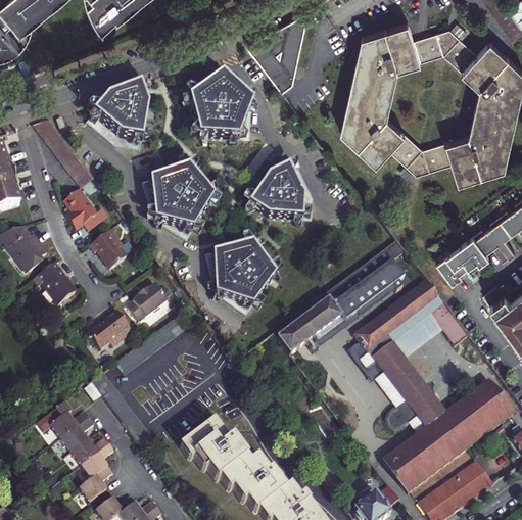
[(0,0),(0,51),(0,52),(14,47),(20,43),(7,27),(13,21),(2,0),(0,0)]
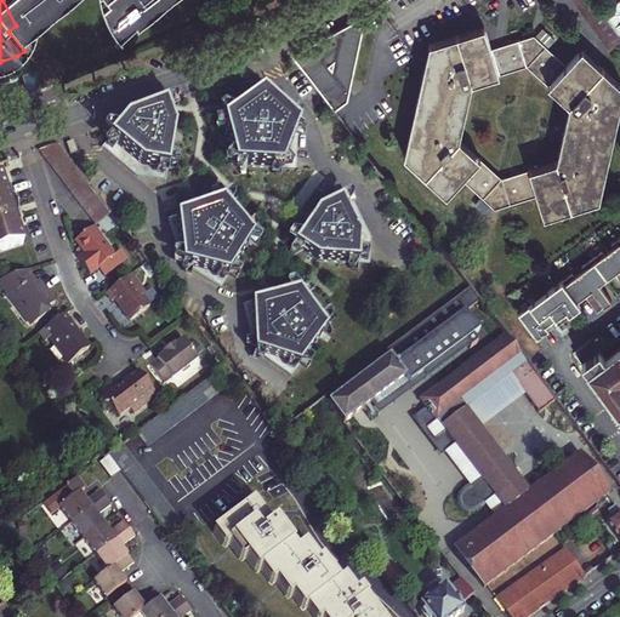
[(40,27),(50,20),(46,16),(63,1),(66,5),(72,0),(111,0),(106,4),(111,16),(121,34),(138,20),(147,12),(149,16),(164,4),(161,1),(163,0),(3,0),(16,26),(22,35),(23,35),(33,27),(38,34),(40,27)]
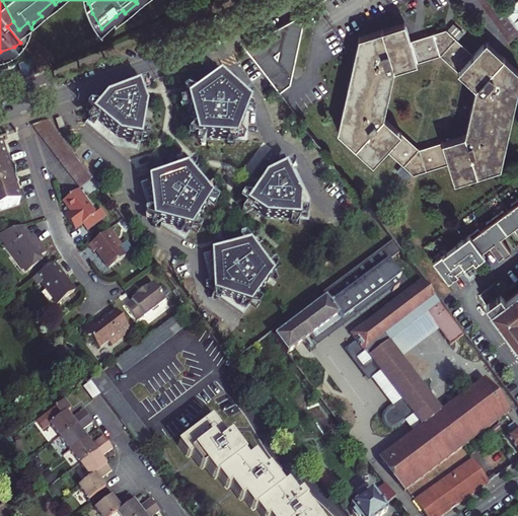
[(482,0),(510,38),(517,31),(517,24),(513,18),(508,12),(499,0),(482,0)]
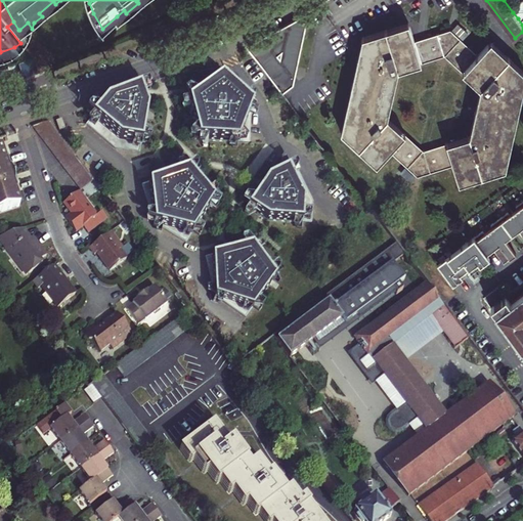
[(39,13),(42,16),(55,4),(53,1),(39,13)]
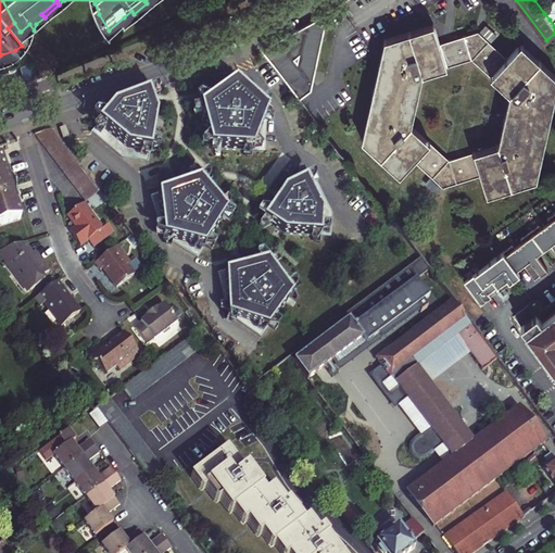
[(554,5),(544,13),(550,20),(554,16),(554,5)]
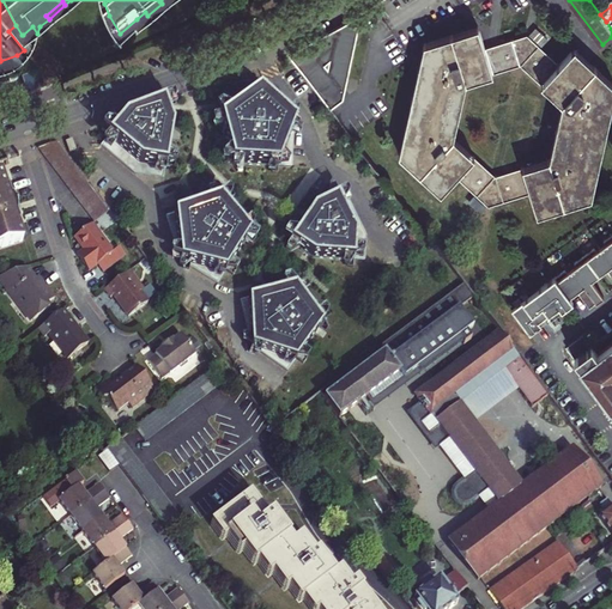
[(358,11),(289,49),(292,54),(331,105),(344,96),(361,14),(358,11)]
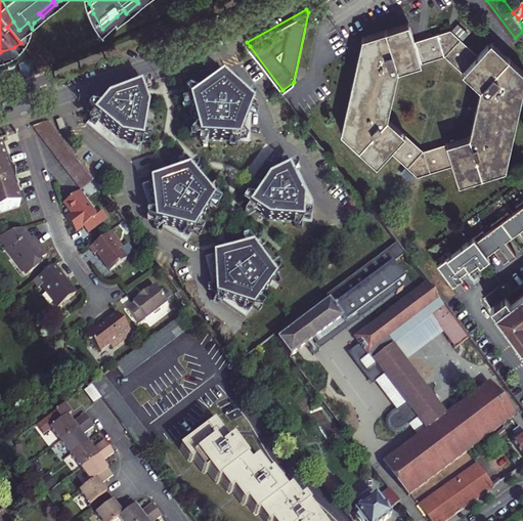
[(124,10),(117,16),(119,18),(126,13),(124,10)]
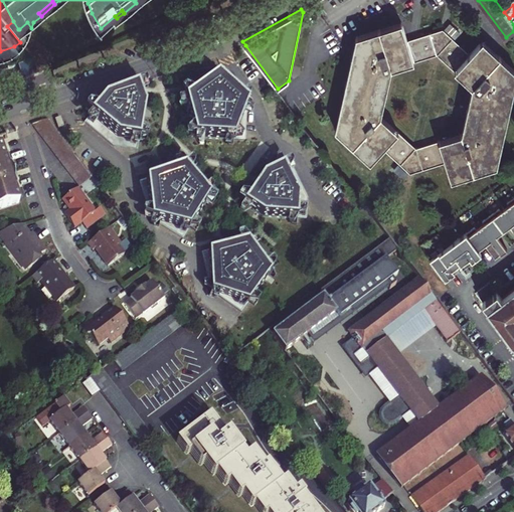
[(371,159),(373,156),(340,125),(360,35),(403,22),(402,19),(357,32),(336,126),(371,159)]
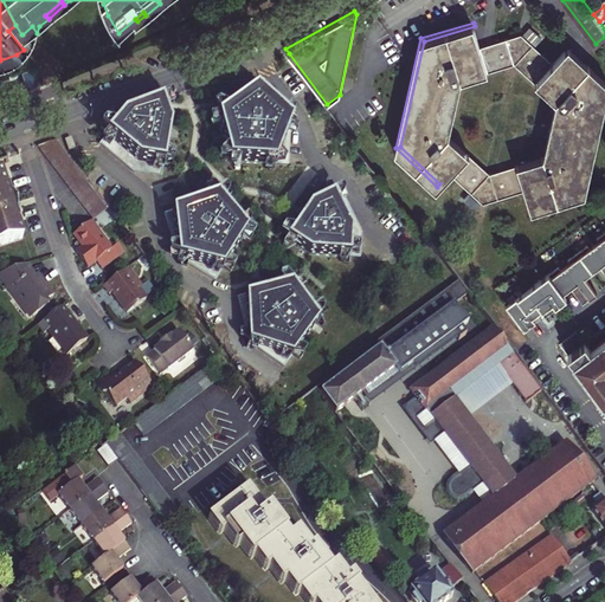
[(529,24),(523,30),(533,38),(539,31),(529,24)]
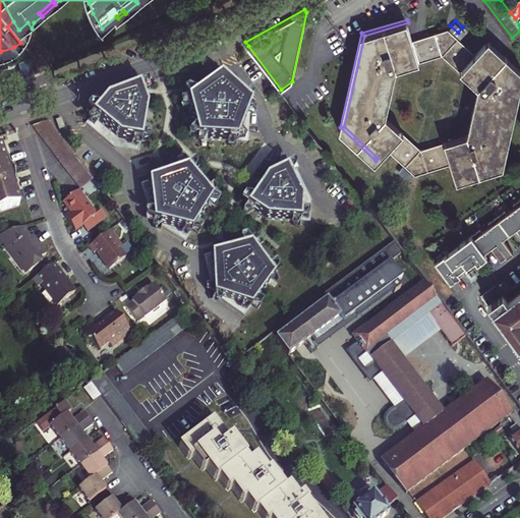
[(27,22),(19,30),(21,32),(26,29),(31,32),(32,29),(27,22)]
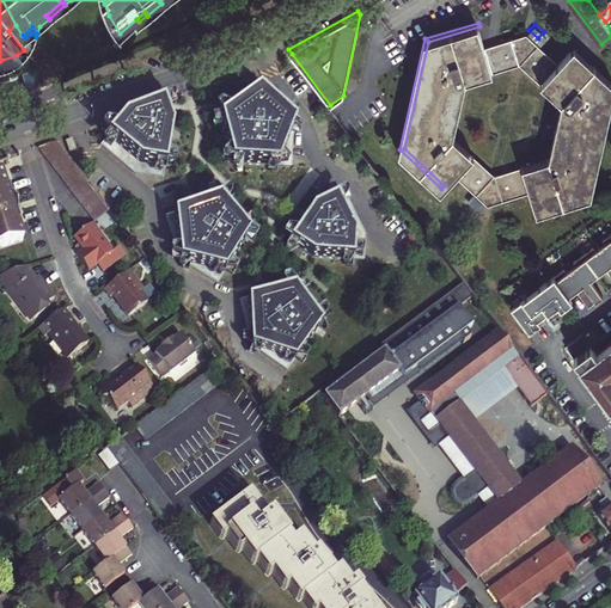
[(492,65),(486,43),(480,26),(428,42),(404,148),(444,185),(456,172),(460,166),(470,174),(480,164),(451,136),(464,73),(492,65)]
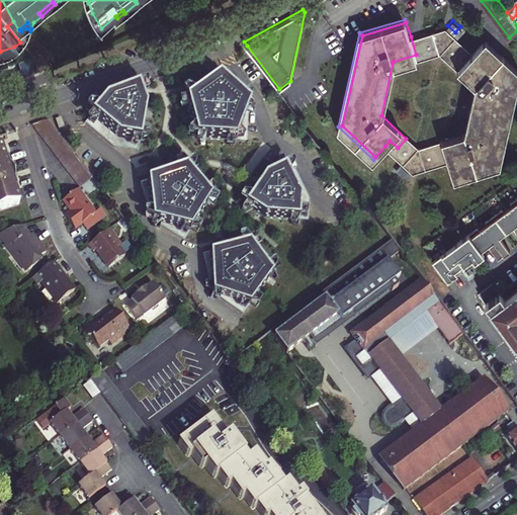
[(446,25),(411,36),(416,55),(418,59),(440,52),(474,83),(462,132),(442,138),(443,142),(465,135),(478,81),(460,65),(474,52),(446,25)]
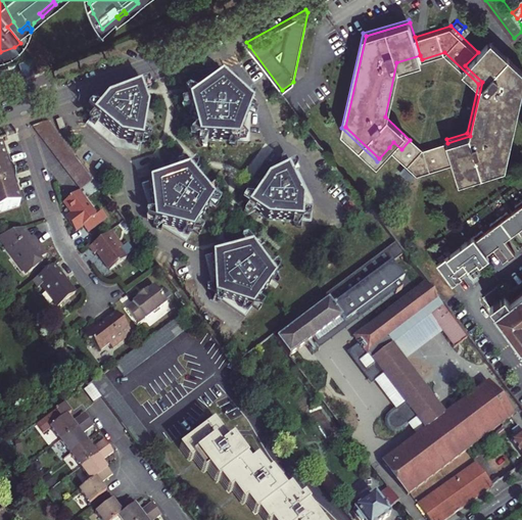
[(521,66),(491,38),(488,41),(521,71),(521,76),(502,163),(458,177),(459,180),(505,166),(521,90),(521,66)]
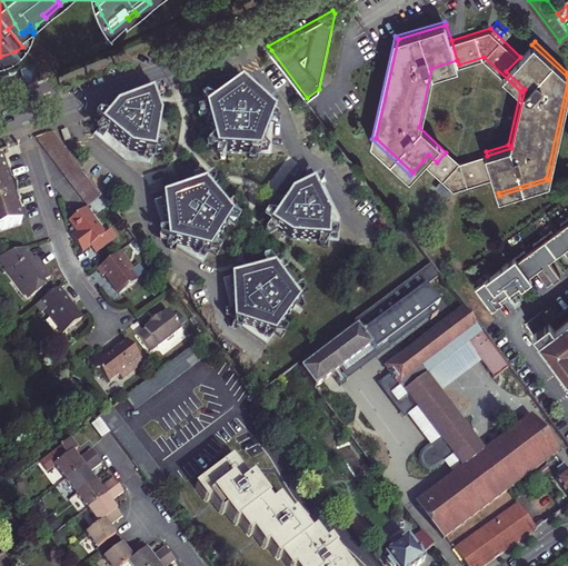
[(567,77),(531,45),(520,57),(506,71),(525,89),(511,148),(487,156),(494,177),(498,192),(546,178),(567,82),(567,77)]
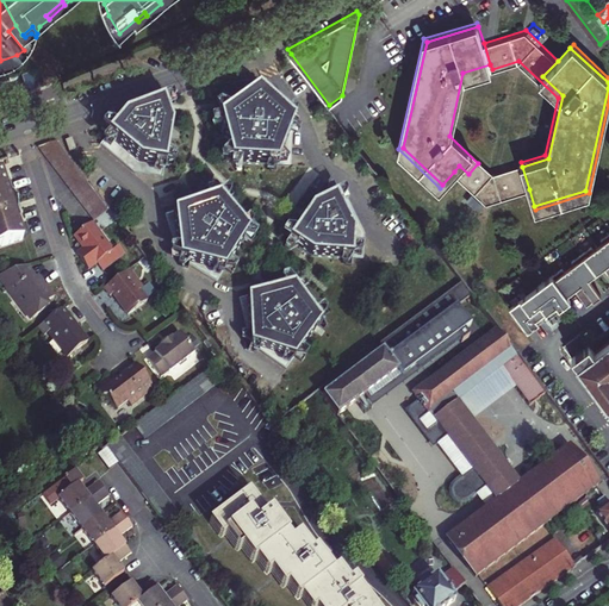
[(492,69),(490,64),(463,73),(449,136),(478,163),(468,174),(459,166),(454,172),(486,201),(529,189),(522,167),(521,162),(493,170),(454,133),(467,76),(492,69)]
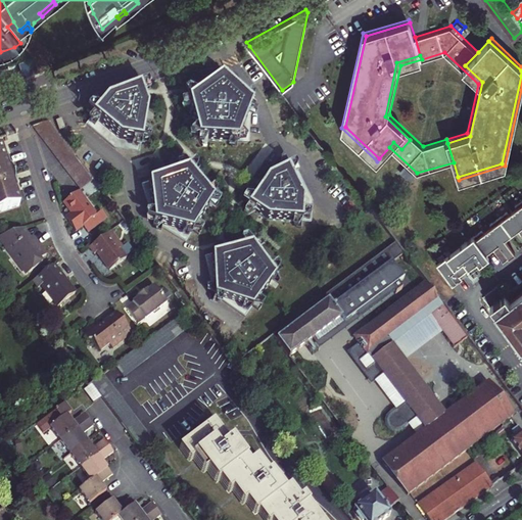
[(38,74),(33,58),(26,61),(31,76),(38,74)]
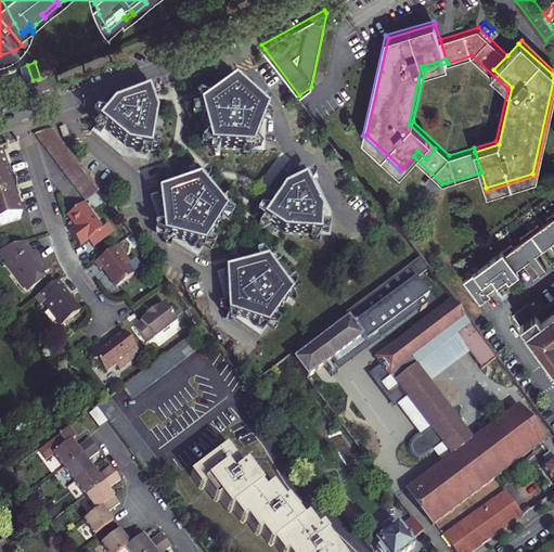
[(33,80),(27,65),(17,68),(24,85),(33,80)]
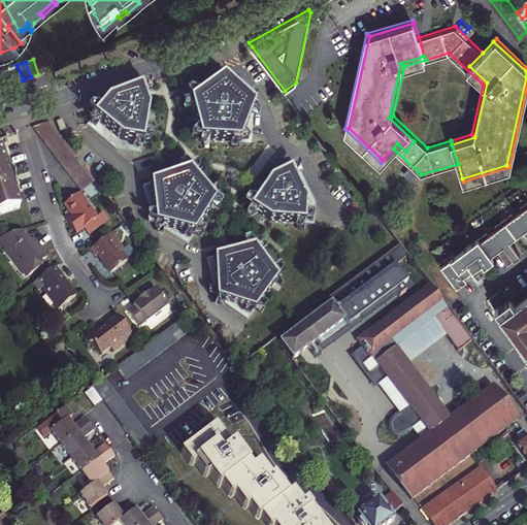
[(230,70),(190,100),(200,138),(253,141),(254,103),(230,70)]
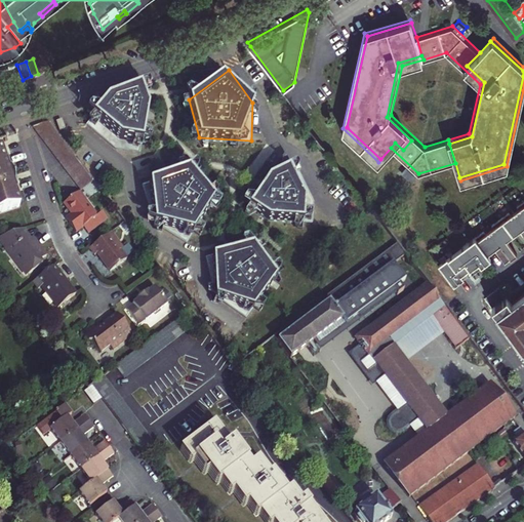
[(140,85),(108,97),(87,122),(116,147),(142,151),(149,107),(140,85)]
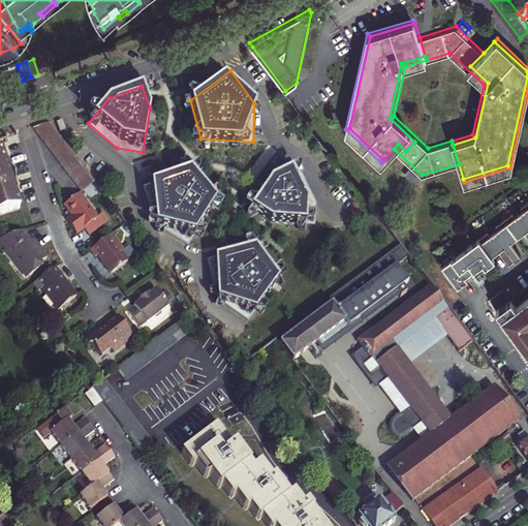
[(58,120),(61,129),(66,127),(63,118),(58,120)]
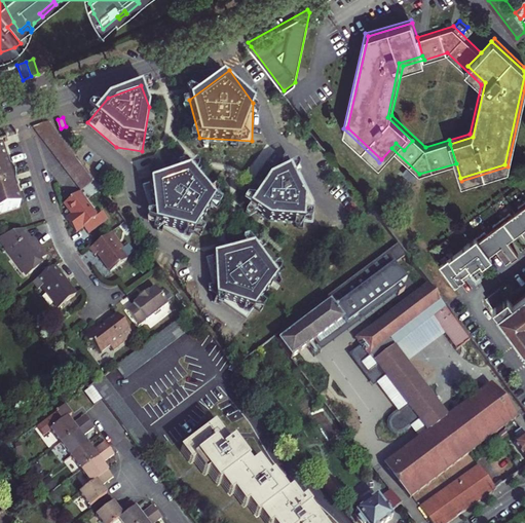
[(36,127),(81,188),(95,179),(70,145),(50,119),(35,124),(36,127)]
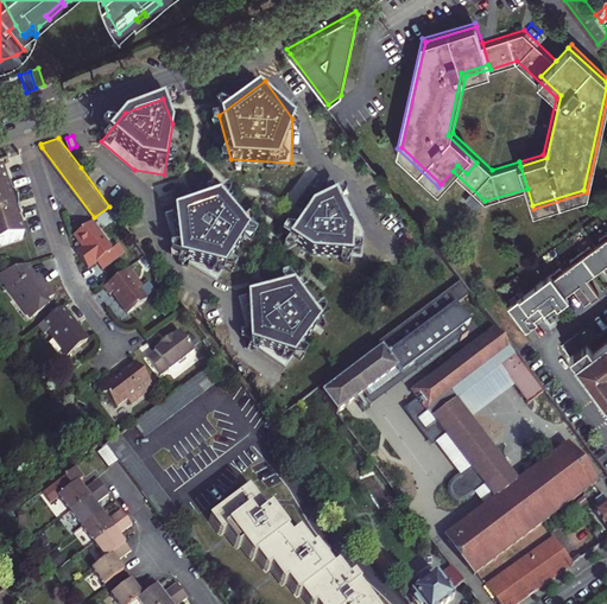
[(0,167),(0,242),(23,235),(18,220),(20,218),(7,183),(5,183),(0,167)]
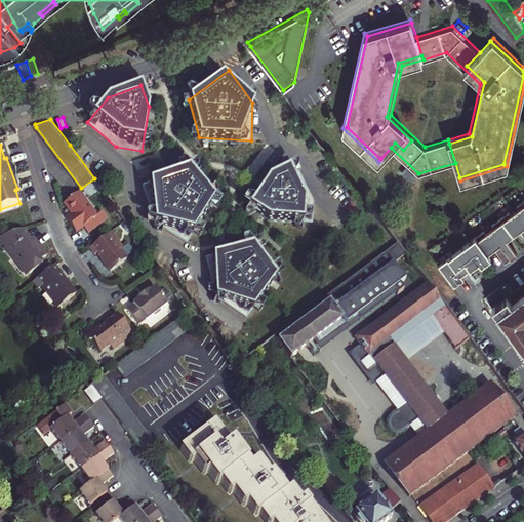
[(313,221),(314,199),(295,162),(269,175),(249,205),(268,217),(313,221)]
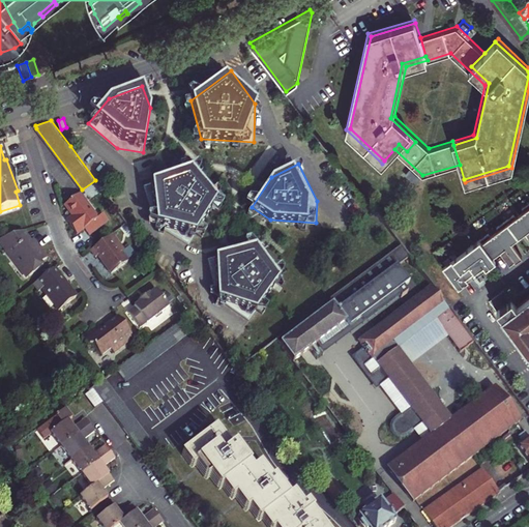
[(145,182),(156,222),(188,242),(217,199),(193,168),(145,182)]
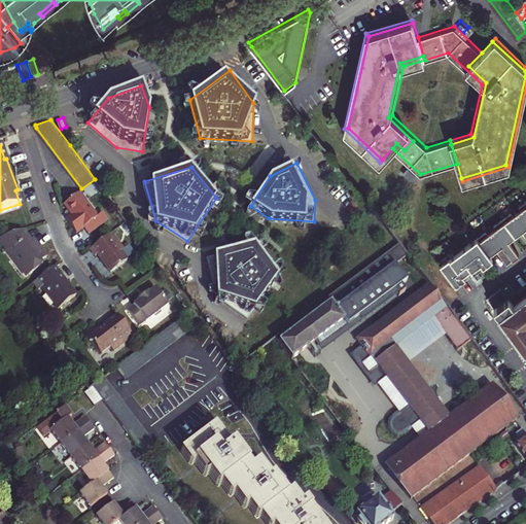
[(97,214),(79,190),(71,196),(64,202),(72,213),(75,216),(69,221),(76,231),(83,225),(89,232),(108,217),(103,210),(97,214)]
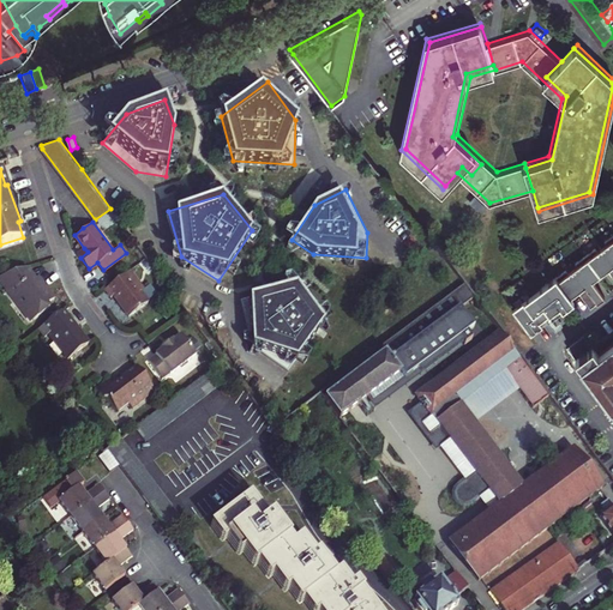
[(565,265),(512,305),(530,330),(542,321),(539,316),(559,302),(562,306),(574,297),(570,293),(578,287),(590,303),(605,293),(593,276),(607,265),(612,272),(612,230),(605,236),(606,240),(598,246),(595,243),(575,259),(577,261),(568,267),(565,265)]
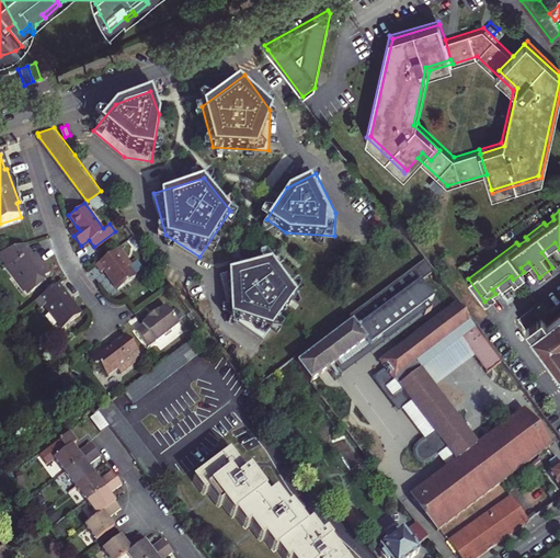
[(77,227),(70,231),(71,232),(73,236),(80,230),(77,227)]
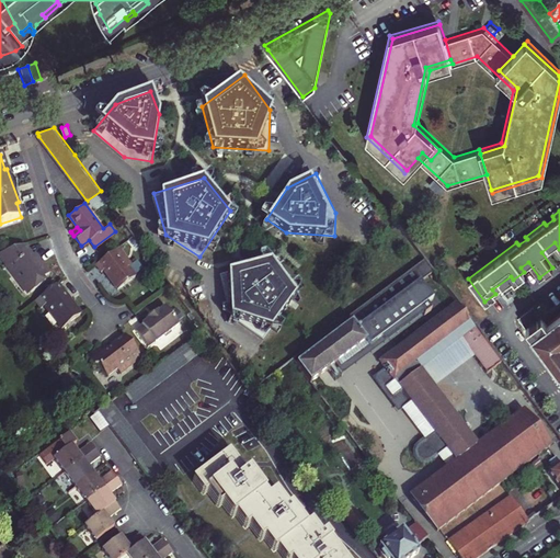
[(52,271),(44,261),(41,263),(34,253),(26,242),(0,251),(0,252),(15,273),(18,271),(32,289),(46,280),(45,276),(52,271)]
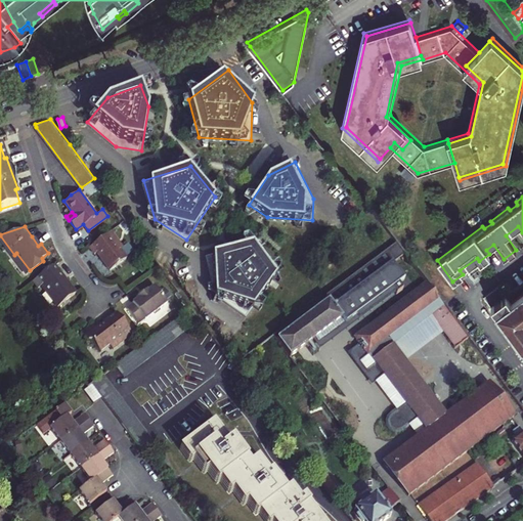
[(111,229),(89,245),(94,252),(96,250),(110,268),(126,256),(120,247),(122,246),(111,229)]
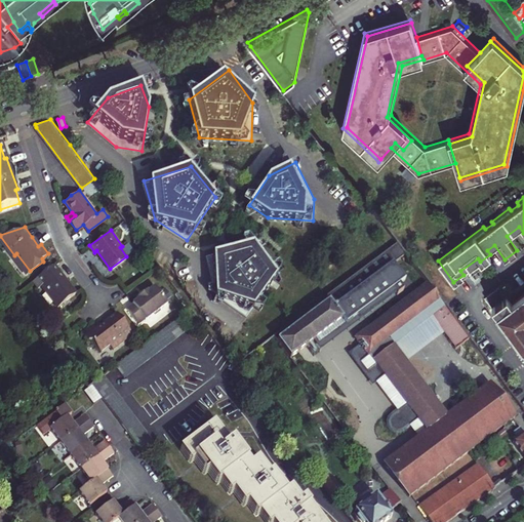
[(35,236),(32,237),(38,246),(41,244),(35,236)]
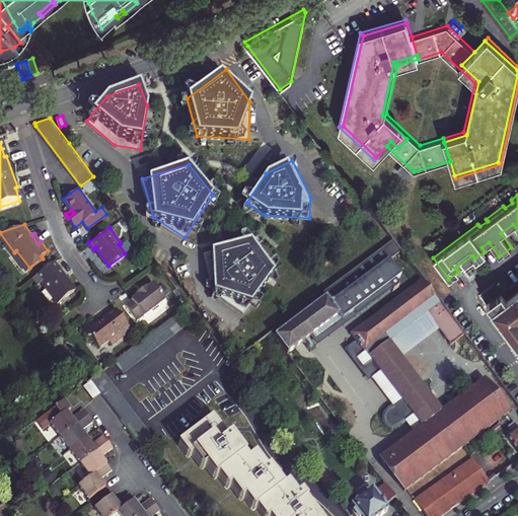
[(204,251),(214,290),(243,312),(274,271),(250,239),(204,251)]
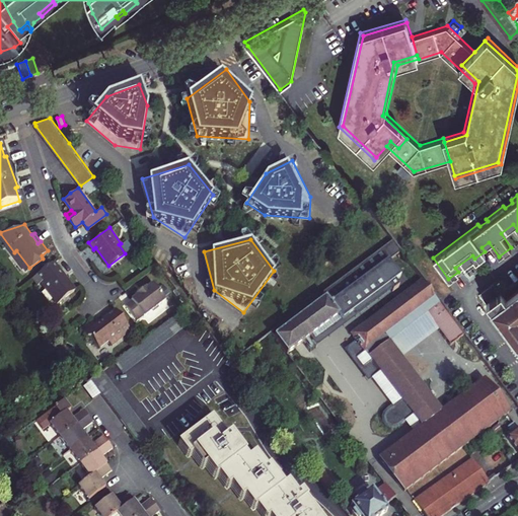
[(16,250),(14,252),(27,270),(29,268),(16,250)]
